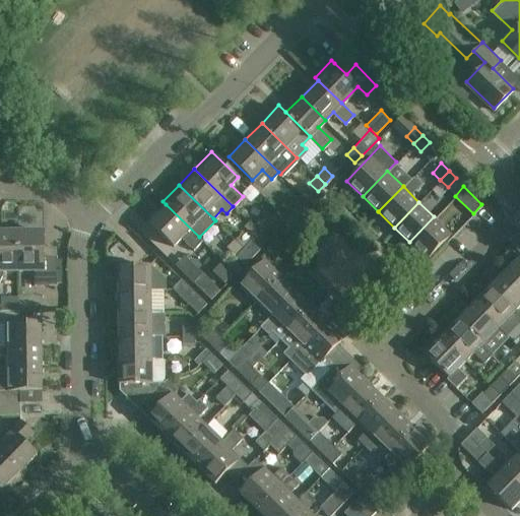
[(173,245),(181,236),(194,248),(202,240),(199,237),(166,204),(148,221),(173,245)]
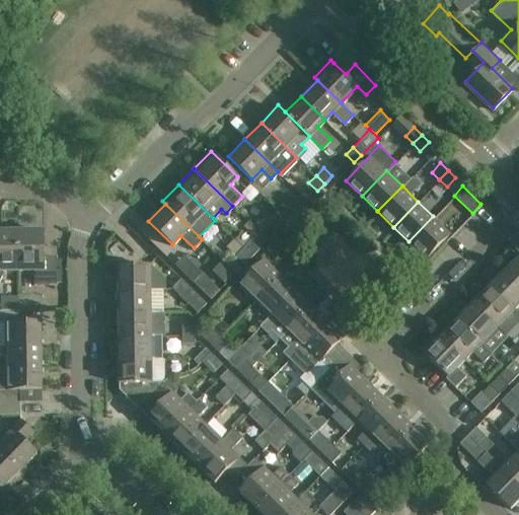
[(285,216),(293,224),(301,216),(292,209),(285,216)]
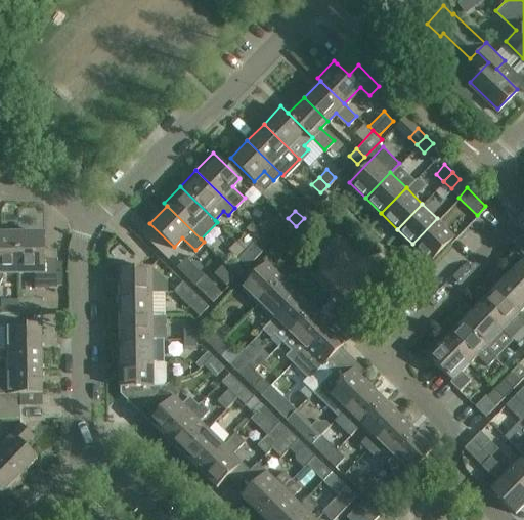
[(296,226),(288,218),(280,225),(289,233),(296,226)]
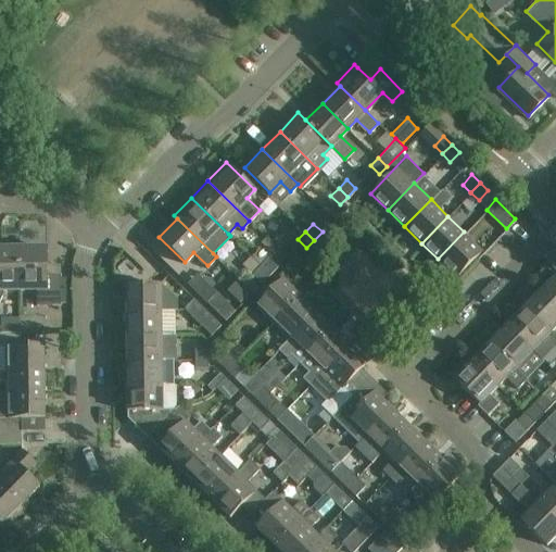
[(455,276),(481,249),(464,231),(438,259),(455,276)]
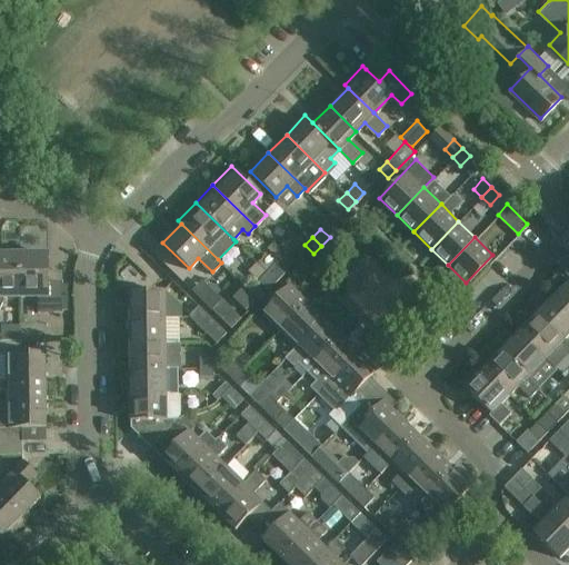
[(0,305),(2,299),(2,295),(19,295),(19,251),(18,245),(0,245),(0,305)]
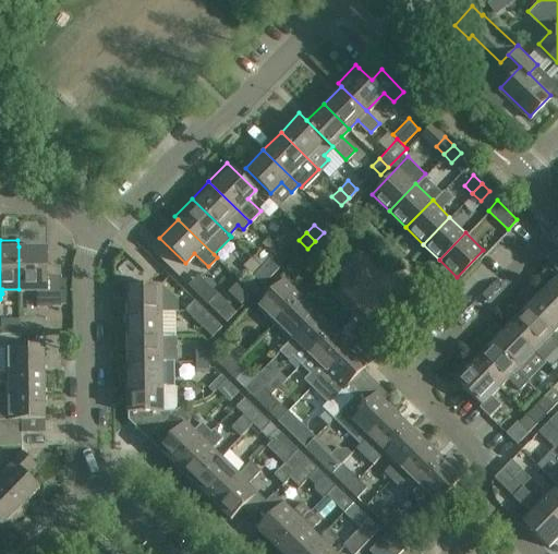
[(45,247),(19,247),(19,289),(36,289),(37,304),(61,304),(61,284),(45,284),(45,247)]
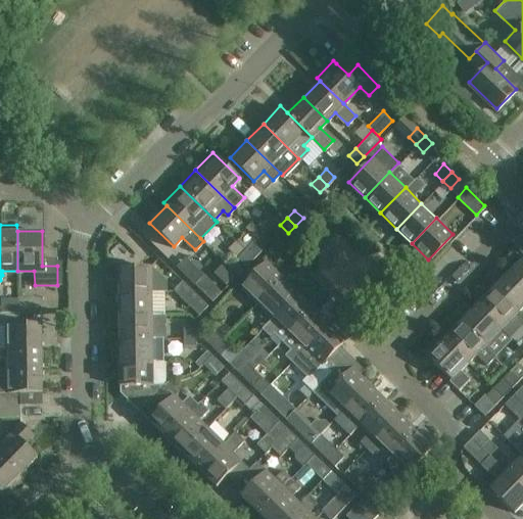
[(239,241),(238,242),(253,257),(260,249),(252,241),(251,242),(239,231),(234,236),(239,241)]
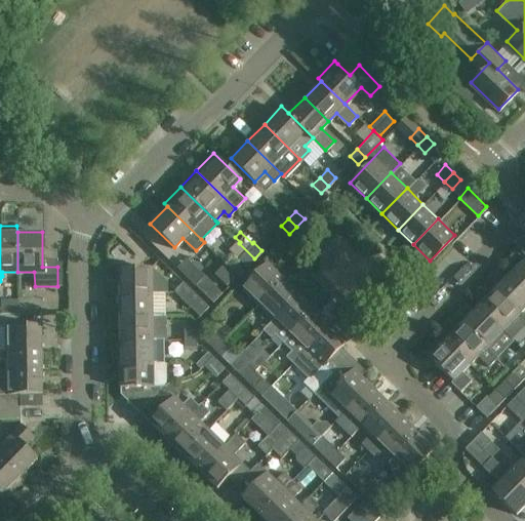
[(254,258),(239,243),(233,250),(239,256),(238,257),(247,266),(254,258)]
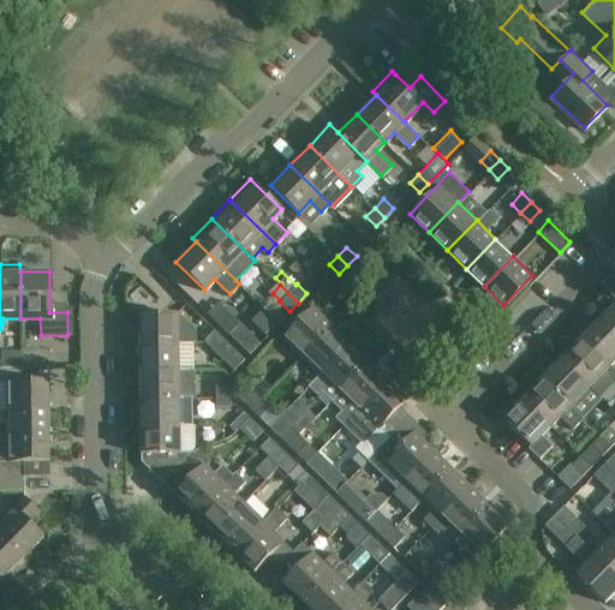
[(614,299),(598,317),(614,334),(614,299)]
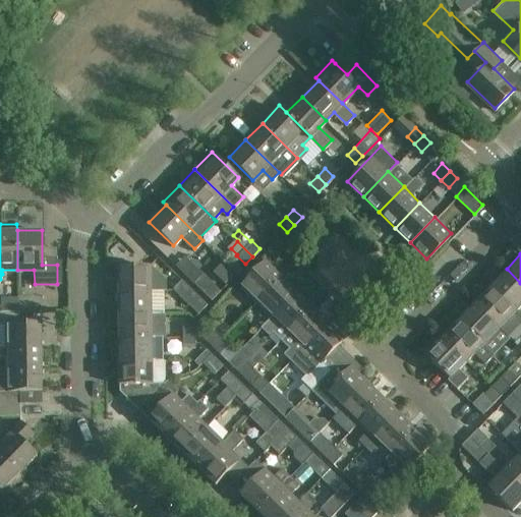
[(256,300),(281,275),(265,259),(239,284),(256,300)]
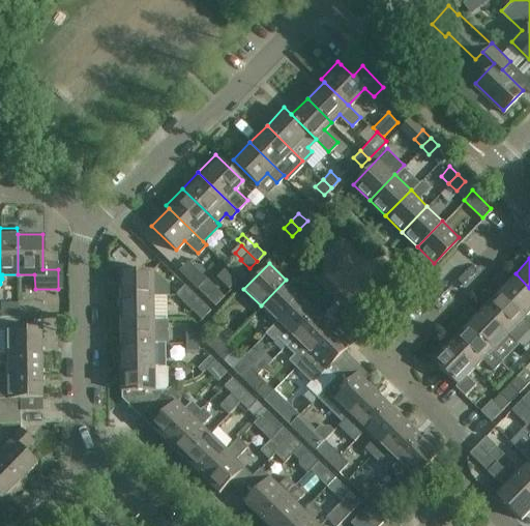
[(119,295),(152,295),(152,270),(118,270),(119,295)]
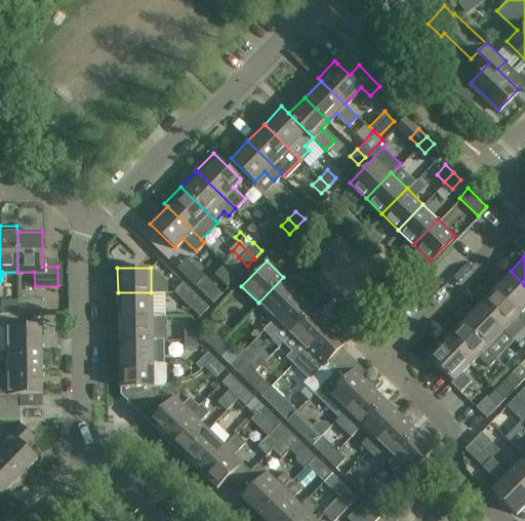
[(494,287),(519,311),(524,317),(524,285),(511,271),(494,287)]
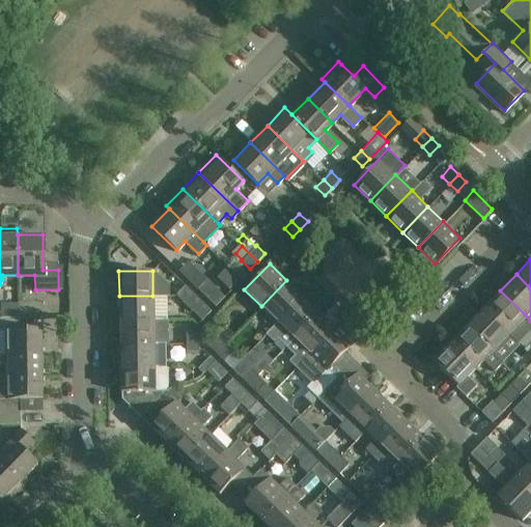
[(205,277),(197,286),(216,304),(224,295),(205,277)]
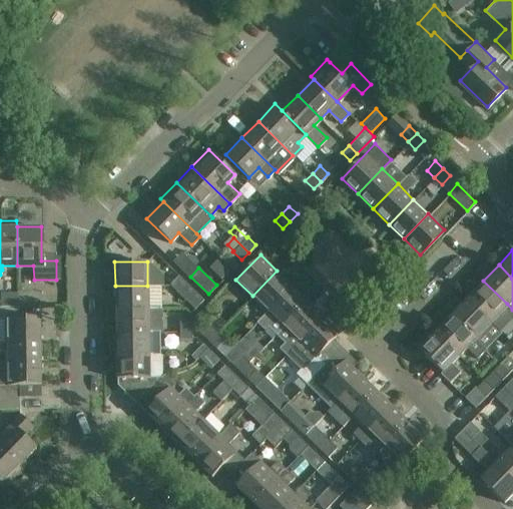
[(252,296),(268,310),(292,285),(277,271),(252,296)]
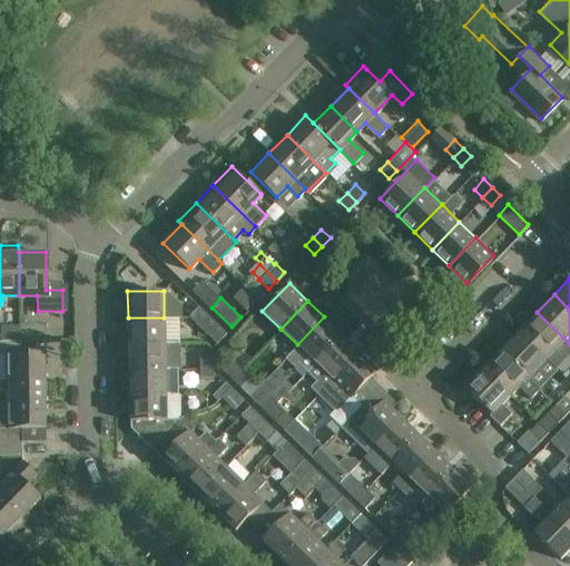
[(187,314),(207,333),(216,323),(197,305),(187,314)]
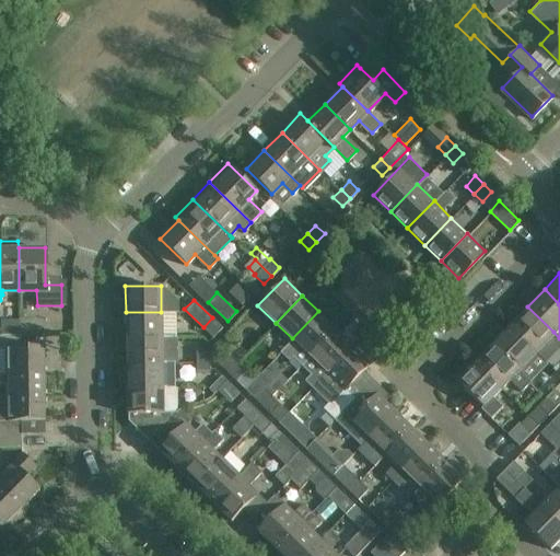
[(559,338),(553,332),(527,307),(510,325),(536,350),(545,358),(559,340),(559,338)]
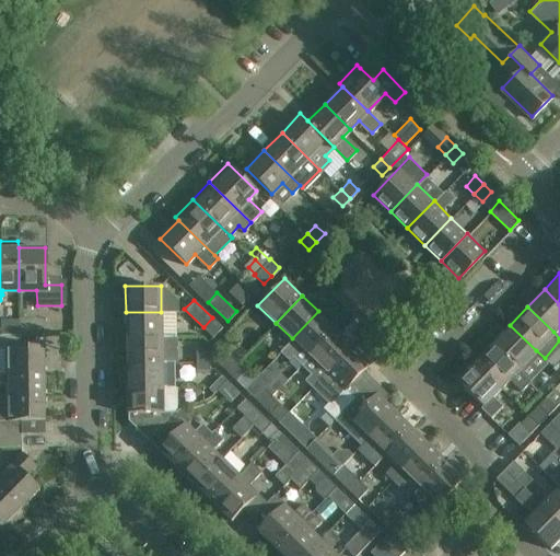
[(293,356),(301,362),(336,327),(318,311),(292,338),(280,350),(290,359),(293,356)]
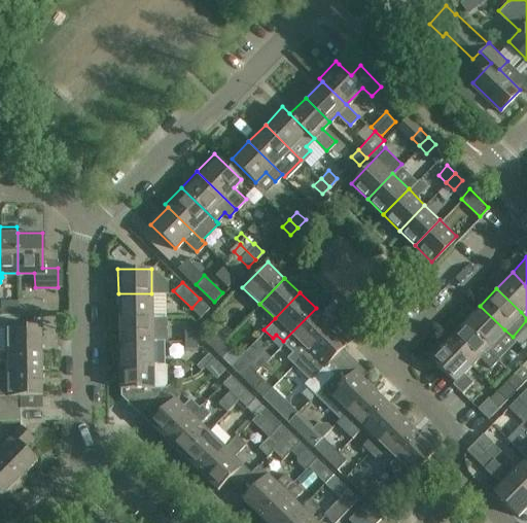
[(151,293),(118,293),(118,316),(152,315),(151,293)]
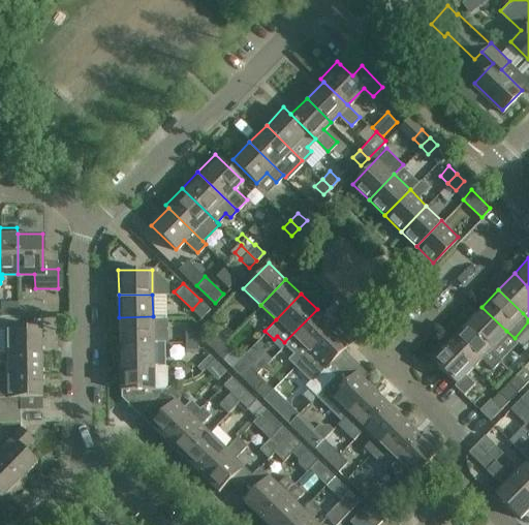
[(209,308),(200,300),(192,309),(199,317),(209,308)]
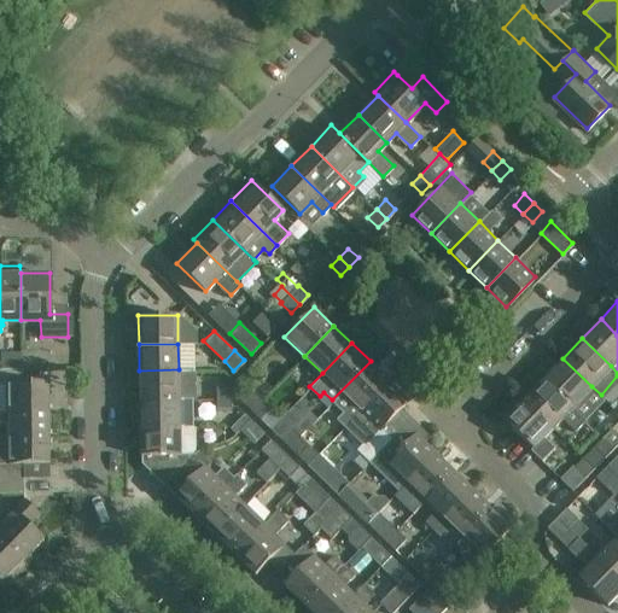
[(544,378),(572,406),(592,386),(563,358),(544,378)]
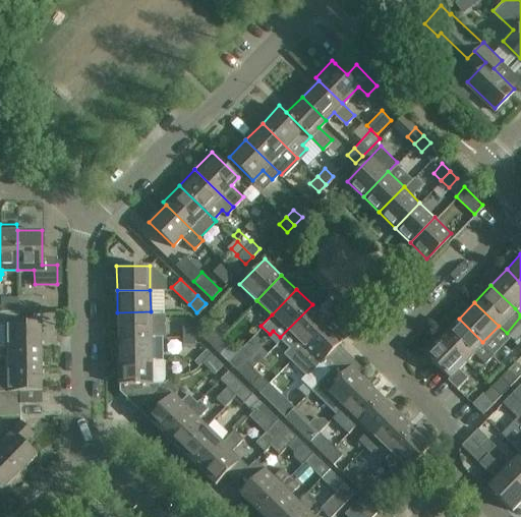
[(312,304),(280,337),(289,345),(283,351),(290,358),(291,358),(303,345),(328,320),(312,304)]
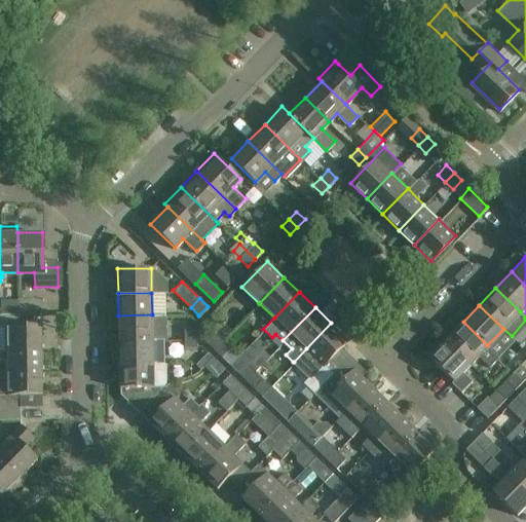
[(0,325),(5,326),(5,348),(40,347),(40,325),(20,325),(20,312),(0,312),(0,325)]
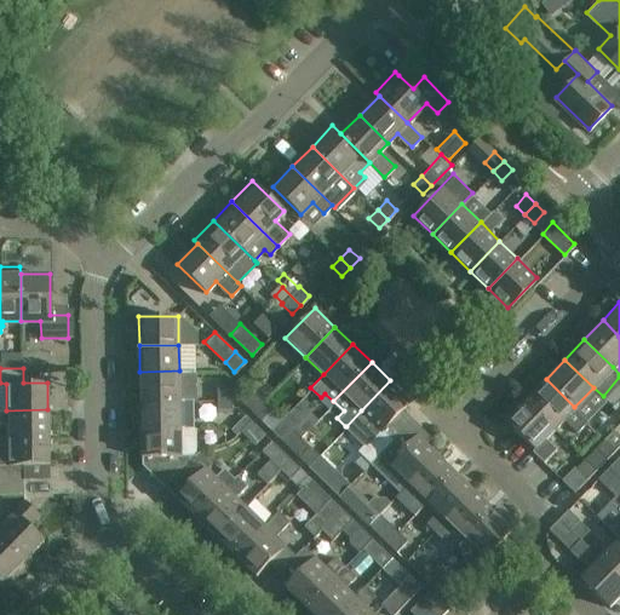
[(179,371),(139,372),(139,400),(179,398),(179,371)]
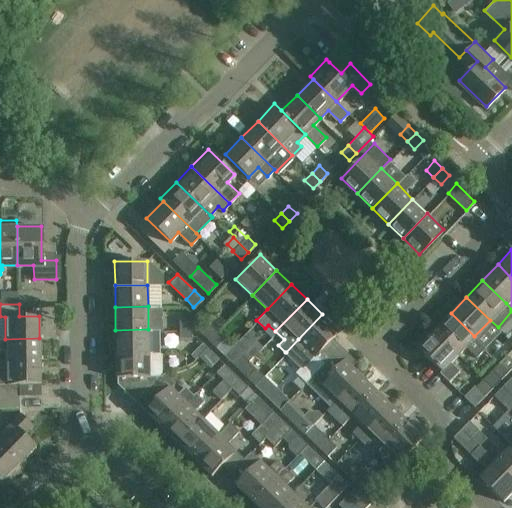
[(451,313),(435,329),(458,352),(465,345),(477,356),(484,348),(473,337),(474,336),(451,313)]
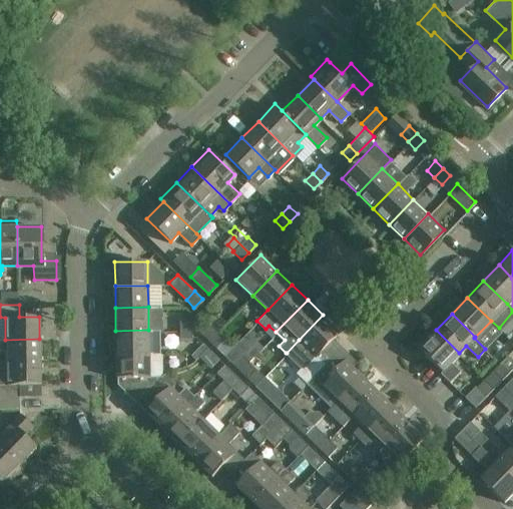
[(298,373),(307,382),(326,363),(317,354),(339,331),(323,315),(299,340),(287,353),(303,368),(298,373)]
